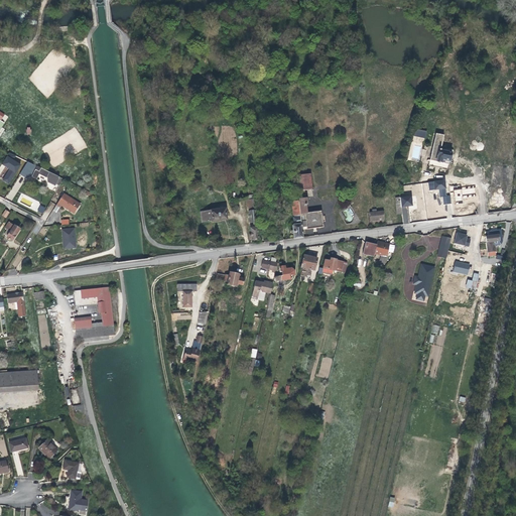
[(416,129),(414,136),(425,139),(427,132),(416,129)]
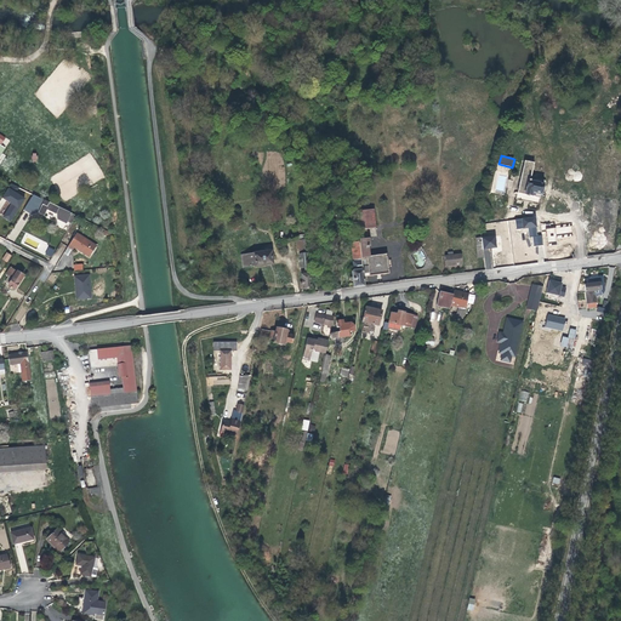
[(546,182),(545,181),(531,177),(535,163),(524,160),(516,199),(517,199),(523,200),(529,201),(533,203),(537,204),(539,204),(542,189),(545,189),(546,182)]
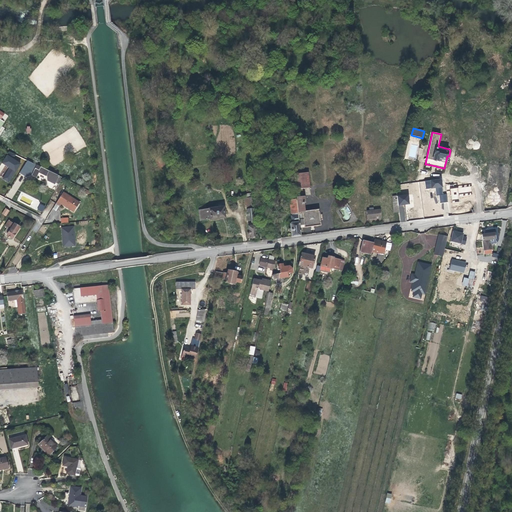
[(15,154),(9,151),(2,162),(1,163),(9,168),(3,179),(8,182),(20,164),(12,159),(15,154)]
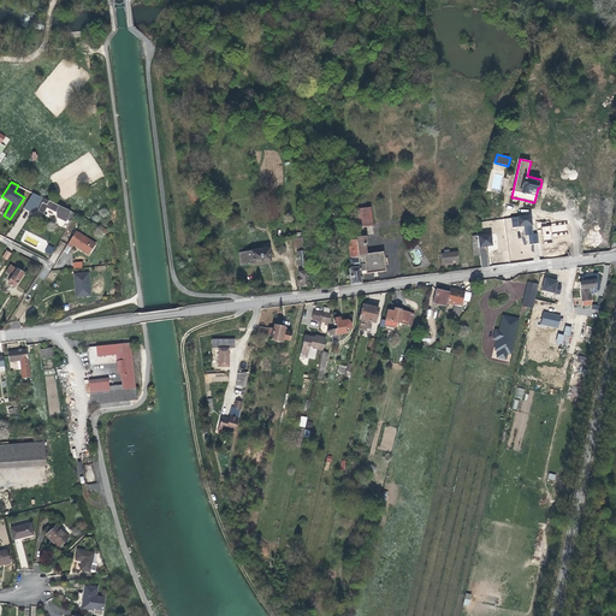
[(71,221),(76,214),(33,194),(23,208),(33,214),(33,213),(39,211),(43,213),(47,207),(57,212),(57,217),(66,221),(67,219),(71,221)]
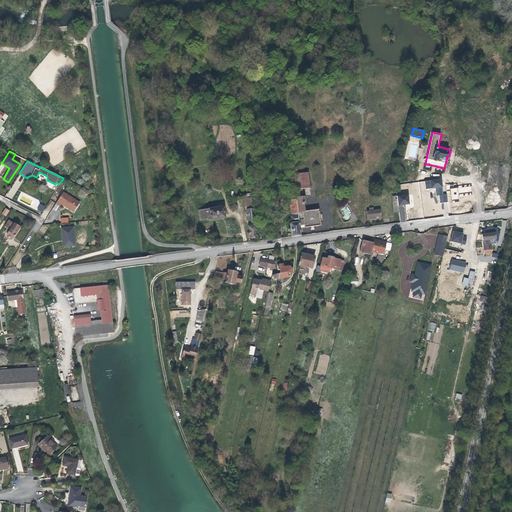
[(294,174),(296,199),(299,225),(304,225),(304,227),(314,226),(321,225),(319,209),(304,211),(304,203),(305,203),(304,197),(303,197),(302,188),(310,188),(308,173),(294,174)]
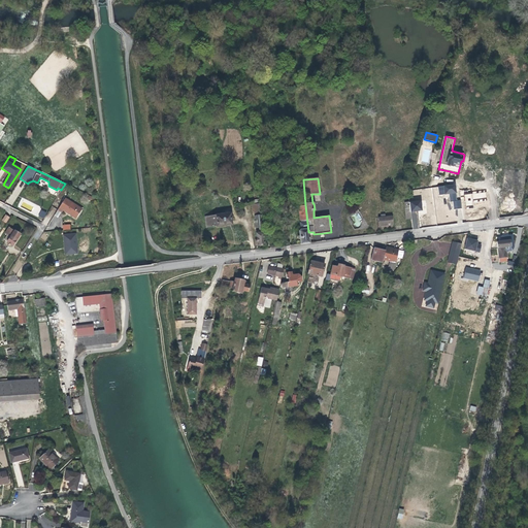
[(461,200),(457,200),(456,185),(438,186),(438,195),(450,194),(450,202),(453,202),(454,208),(461,208),(461,200)]
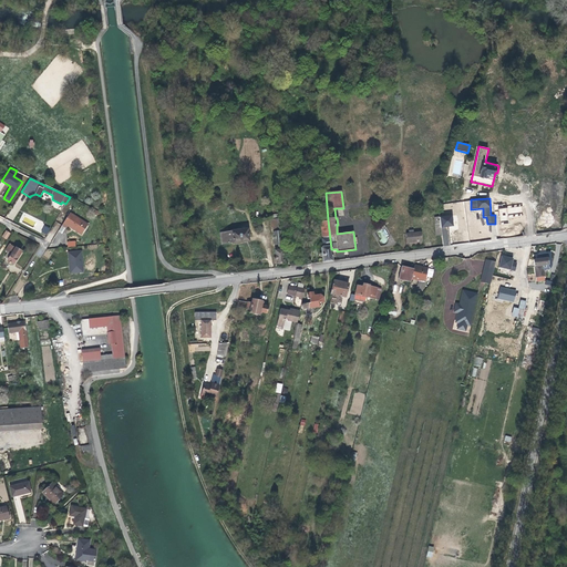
[(498,209),(501,225),(508,224),(507,218),(523,216),(522,204),(507,206),(507,208),(498,209)]
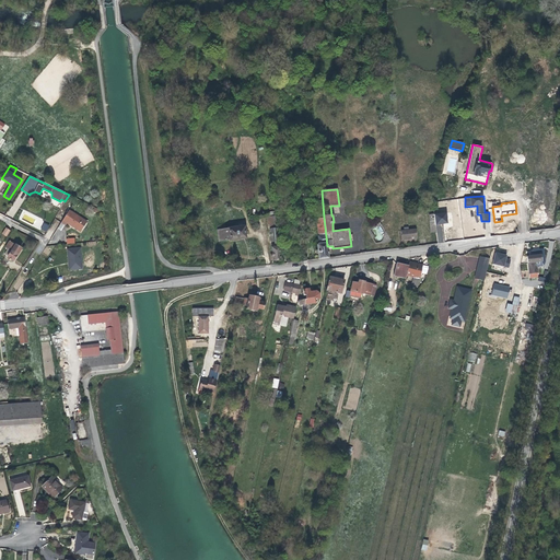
[(88,221),(69,210),(61,223),(66,225),(67,223),(81,232),(88,221)]
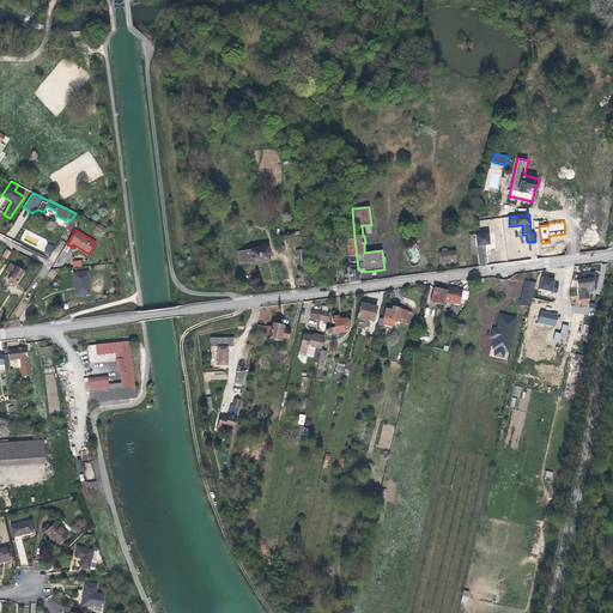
[(478,254),(479,267),(480,267),(481,266),(487,265),(484,234),(479,235),(479,230),(474,230),(475,235),(469,235),(472,254),(478,254)]
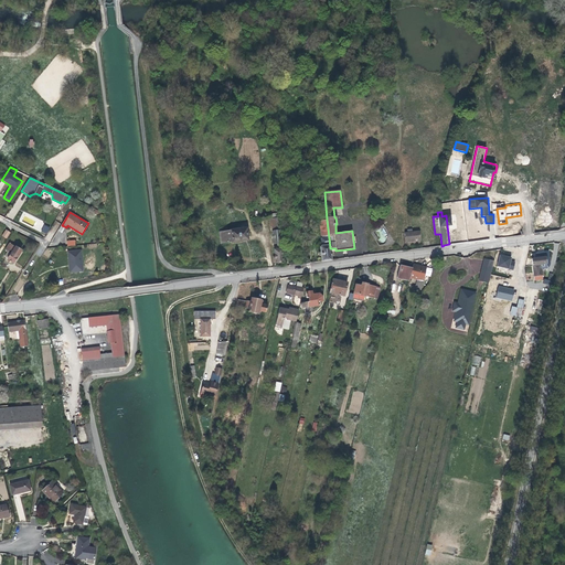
[(276,263),(284,262),(279,231),(278,217),(269,219),(270,226),(272,226),(274,244),(277,243),(278,249),(275,249),(275,257),(276,262),(276,263)]
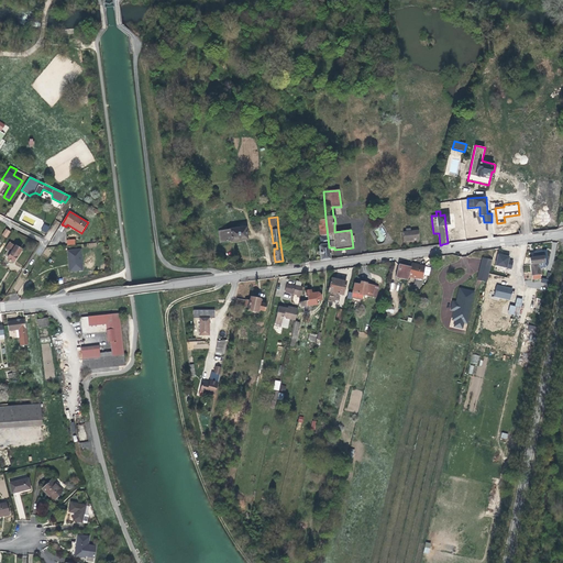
[(324,260),(331,260),(330,251),(329,247),(326,219),(319,220),(320,235),(321,235),(321,236),(320,238),(320,242),(321,245),(319,246),(321,260),(324,260)]
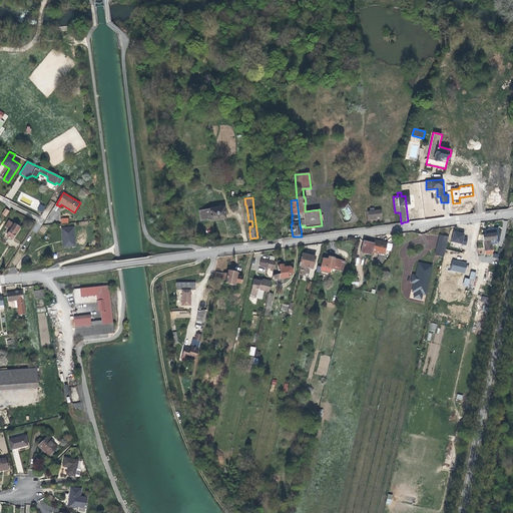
[(224,215),(223,207),(199,210),(200,220),(217,218),(216,216),(221,215),(224,215)]
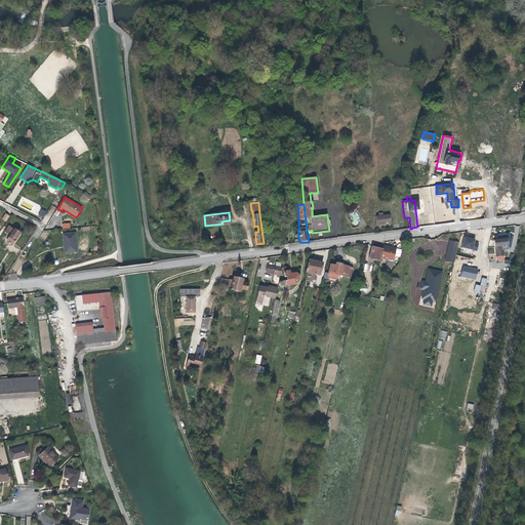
[(390,214),(384,215),(379,216),(376,216),(377,225),(391,224),(390,214)]
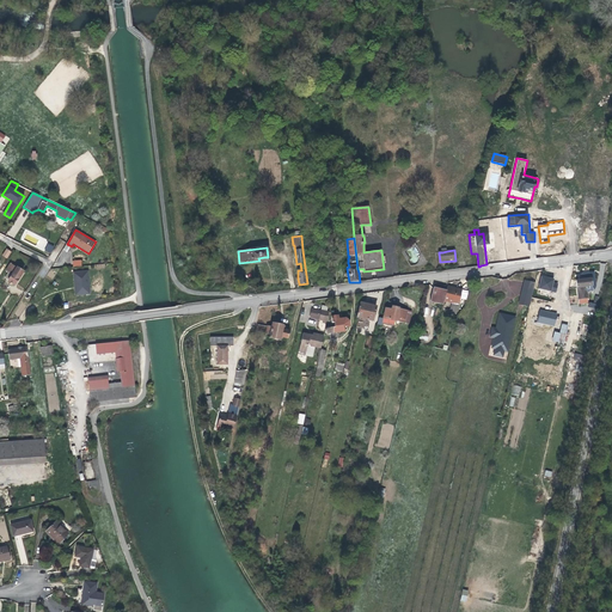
[(5,270),(8,273),(12,275),(8,280),(8,281),(14,285),(23,271),(10,263),(5,270)]
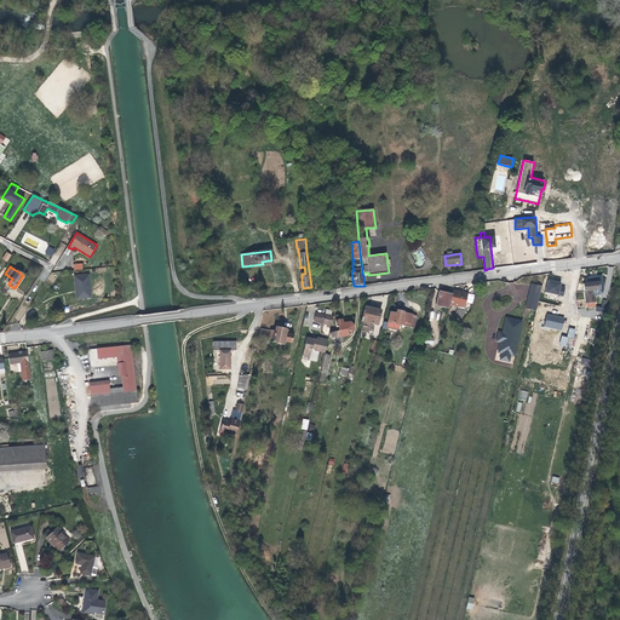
[(90,274),(74,276),(76,300),(92,299),(90,274)]
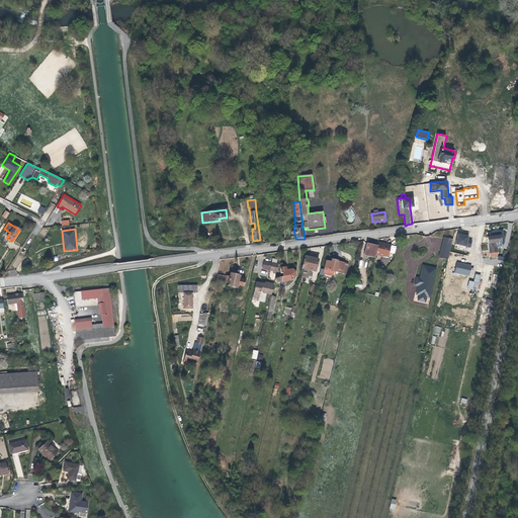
[(497,247),(503,246),(504,242),(503,231),(497,232),(492,233),(492,237),(488,238),(490,257),(498,256),(497,247)]
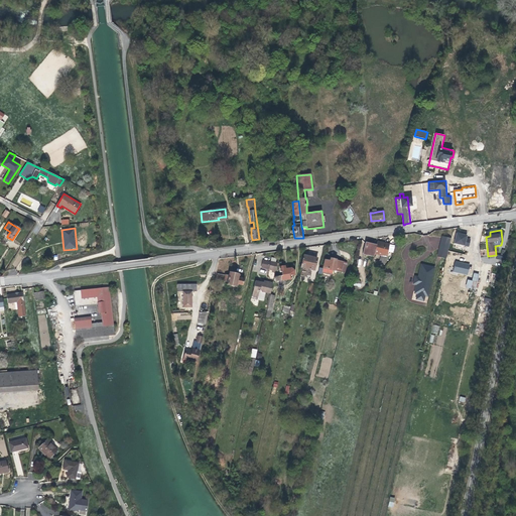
[(446,258),(450,238),(441,236),(437,256),(446,258)]
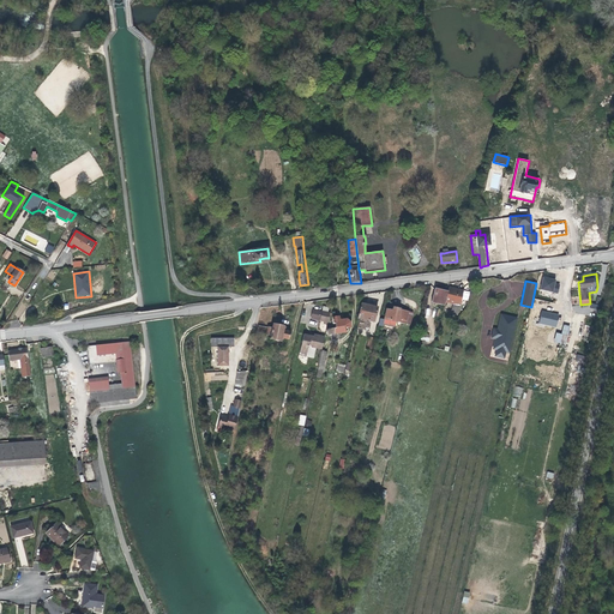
[(567,282),(561,308),(569,311),(575,284),(571,283),(567,282)]
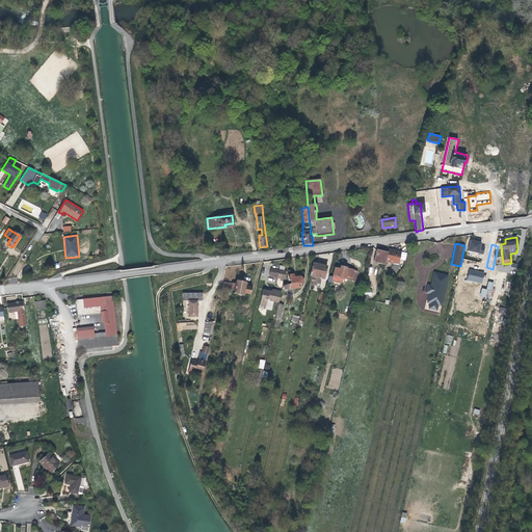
[(397,272),(401,253),(395,250),(389,249),(388,253),(387,261),(394,262),(391,271),(397,272)]
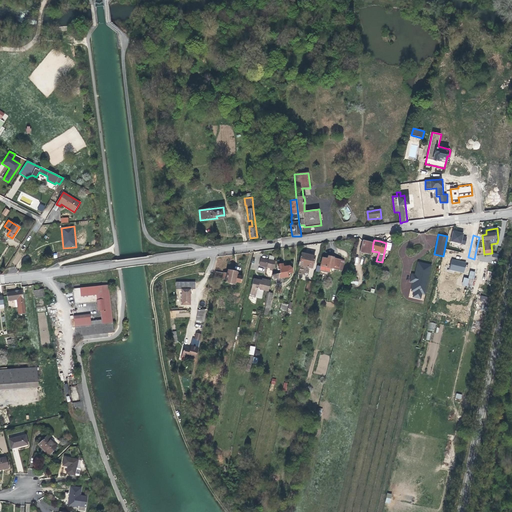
[(371,254),(372,251),(373,243),(367,242),(362,241),(360,252),(371,254)]
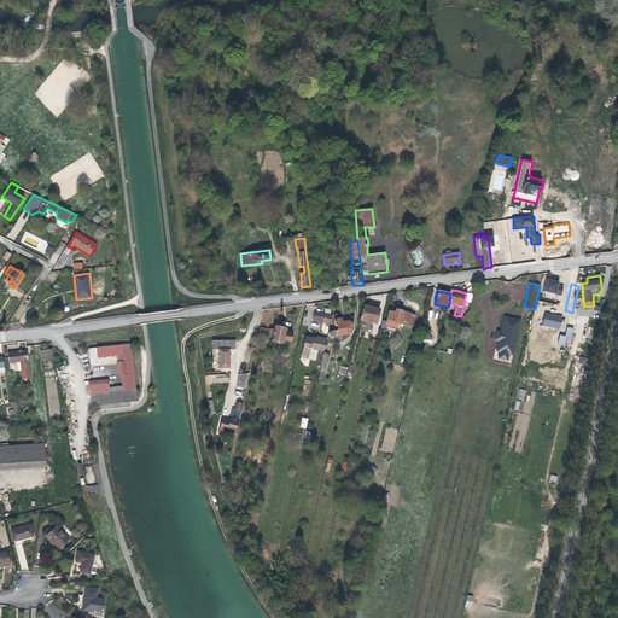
[(564,309),(567,295),(563,293),(559,292),(555,307),(564,309)]
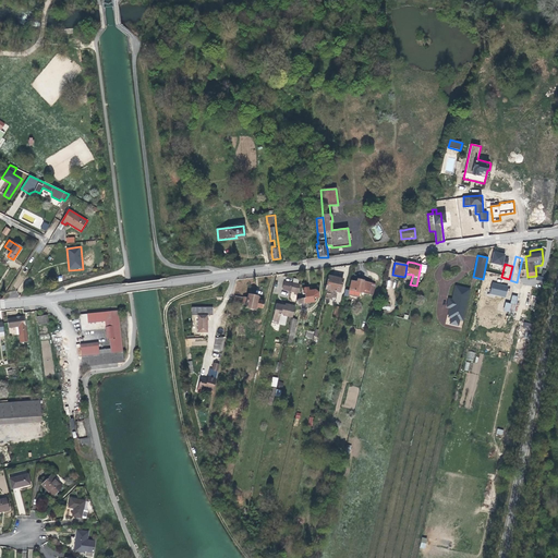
[(541,276),(537,276),(536,279),(545,281),(546,270),(543,270),(541,276)]
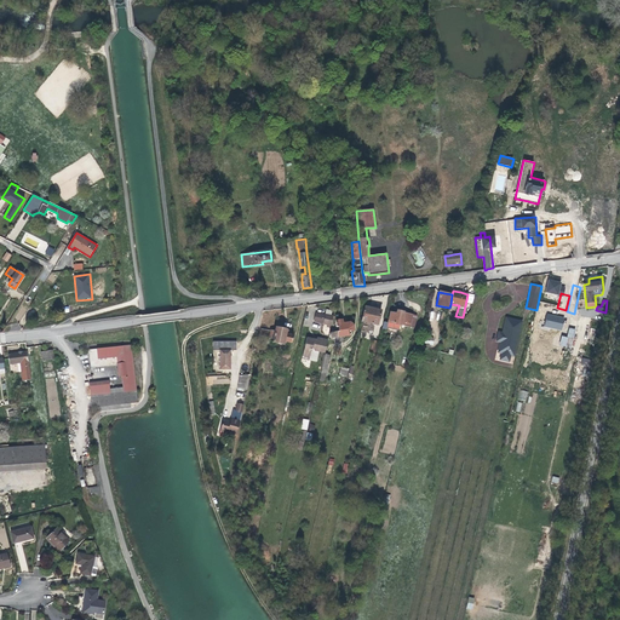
[(374,309),(365,306),(361,321),(378,325),(382,310),(374,309)]
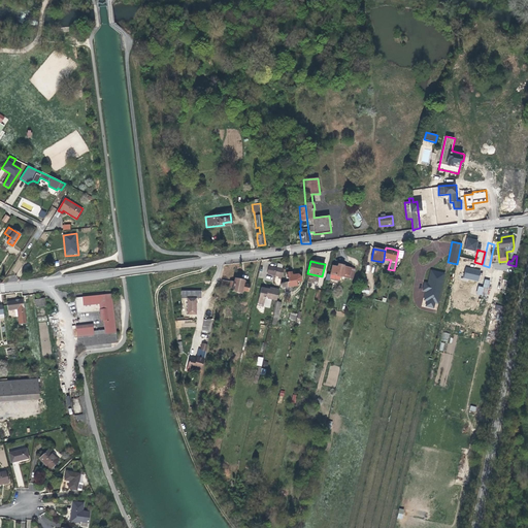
[(349,277),(351,271),(352,267),(342,265),(338,264),(337,267),(333,266),(331,274),(340,277),(340,276),(349,278),(349,277)]
